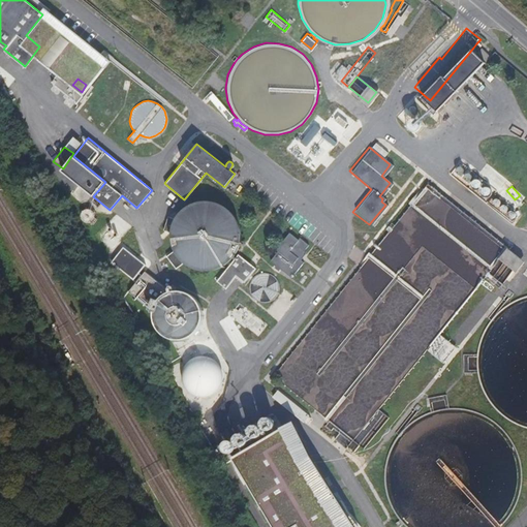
[(203,270),(210,270),(216,268),(222,265),(227,260),(231,256),(235,250),(238,244),(238,238),(238,230),(237,224),(234,218),(229,212),(222,207),(216,204),(211,203),(204,202),(197,203),(191,204),(184,208),(178,214),(174,220),(171,228),(171,237),(172,245),(175,252),(178,257),(182,261),(187,265),(192,268),(198,269),(203,270)]
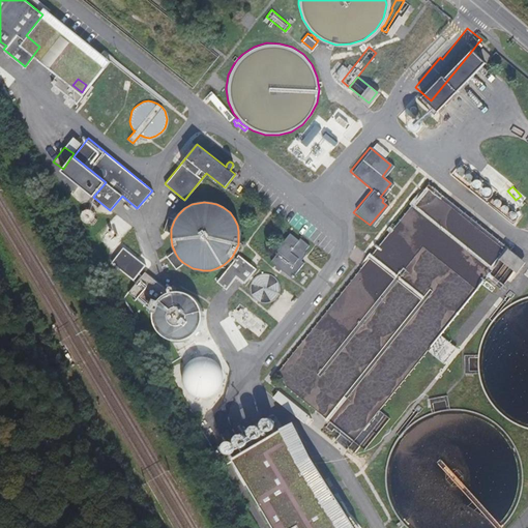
[(90,209),(88,209),(86,209),(84,210),(82,211),(81,212),(80,214),(80,216),(80,218),(81,221),(82,222),(83,223),(85,224),(87,225),(88,225),(90,224),(92,223),(93,222),(94,221),(95,218),(95,216),(95,214),(94,212),(93,211),(91,210),(90,209)]
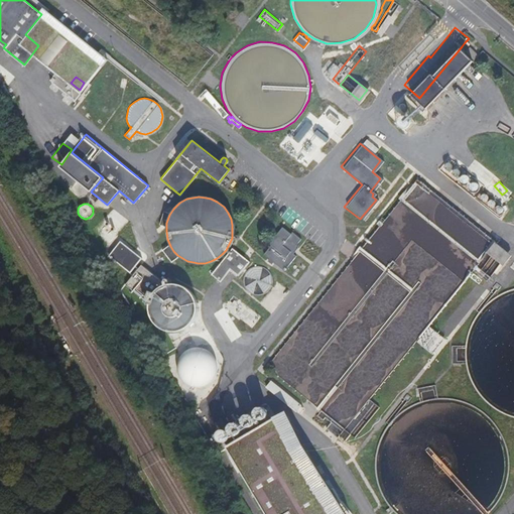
[(113,207),(104,214),(116,229),(125,222),(113,207)]
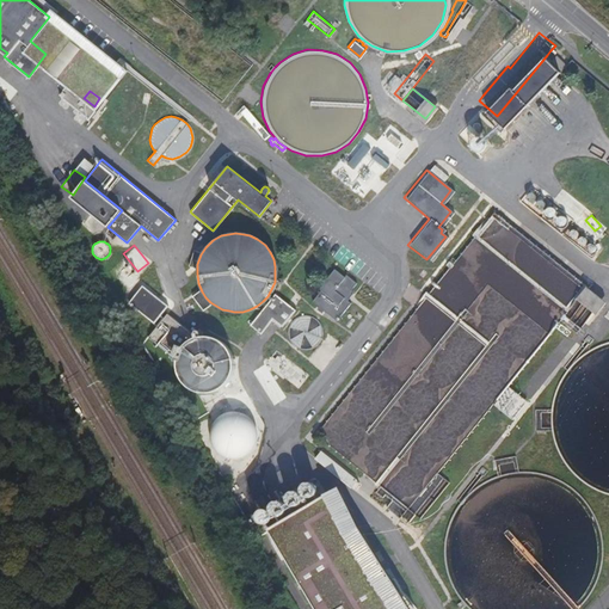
[(344,296),(350,288),(356,282),(345,274),(344,276),(333,268),(318,288),(320,289),(312,300),(318,305),(324,309),(336,319),(350,302),(348,300),(344,296)]
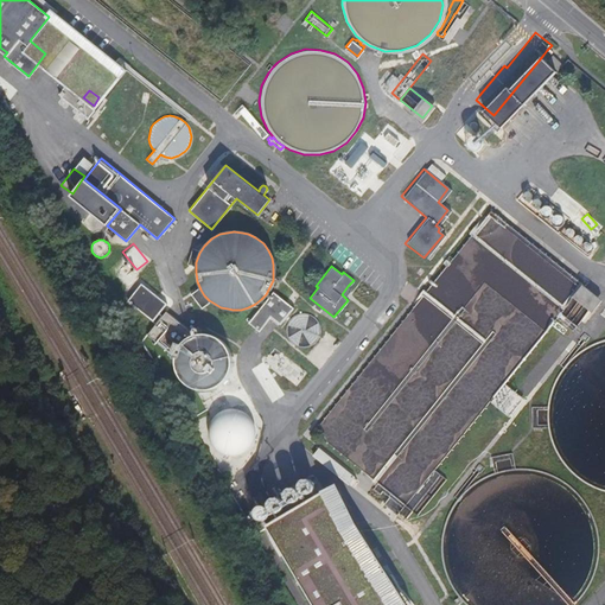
[(148,319),(153,318),(158,317),(161,313),(165,310),(167,306),(169,301),(170,295),(169,290),(165,282),(161,279),(154,274),(147,273),(141,274),(138,275),(132,279),(128,282),(125,290),(123,297),(125,304),(128,310),(132,314),(135,317),(140,318),(145,319),(148,319)]
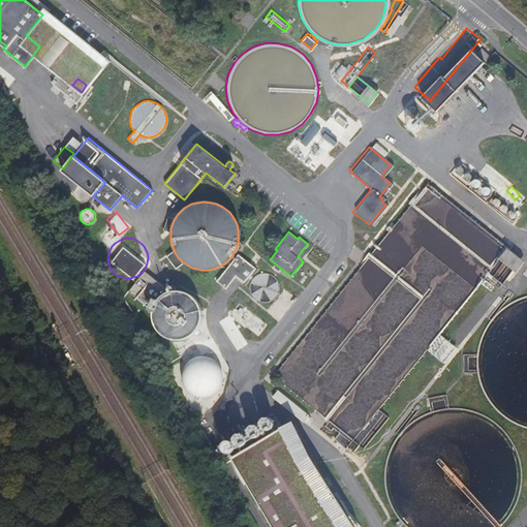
[(518,261),(502,248),(482,275),(497,287),(500,283),(518,261)]
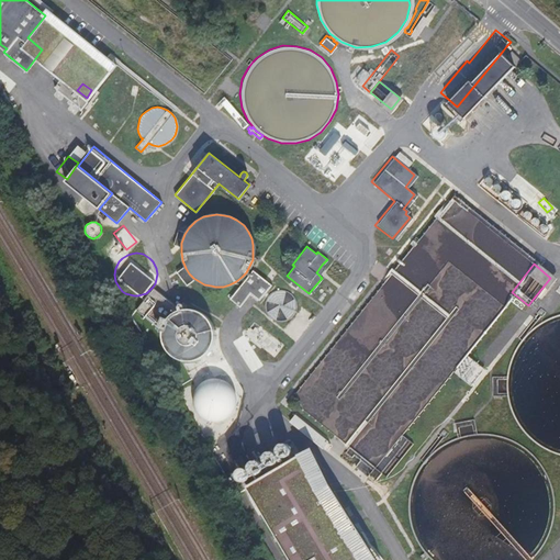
[(325,268),(322,265),(316,272),(320,276),(325,268)]
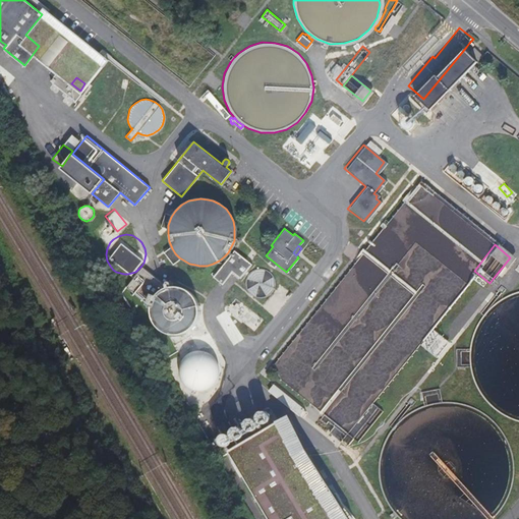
[(235,248),(214,274),(222,281),(228,273),(236,280),(237,281),(252,263),(235,248)]
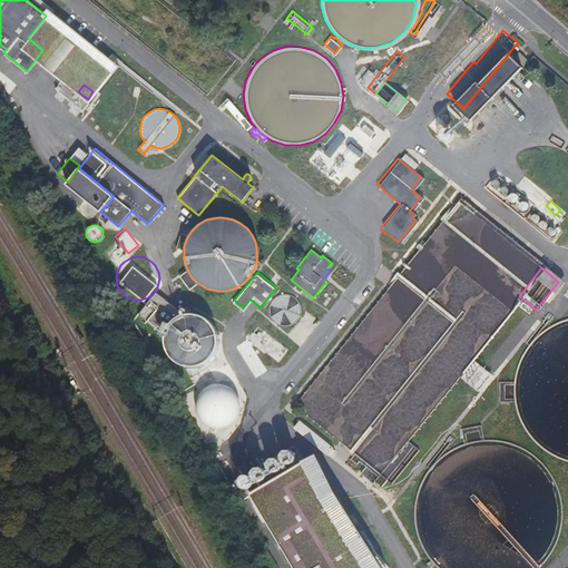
[(206,315),(194,311),(180,311),(169,319),(163,330),(163,343),(168,354),(178,363),(192,365),(204,361),(213,351),(217,339),(214,325),(206,315)]
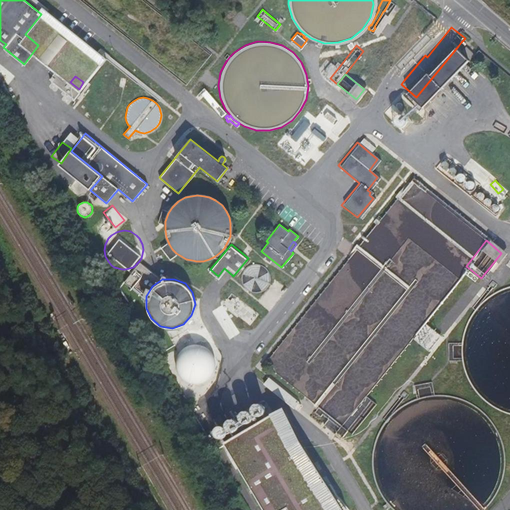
[(468,307),(470,309),(474,305),(477,302),(488,289),(489,290),(492,285),(487,281),(484,285),(485,286),(468,307)]
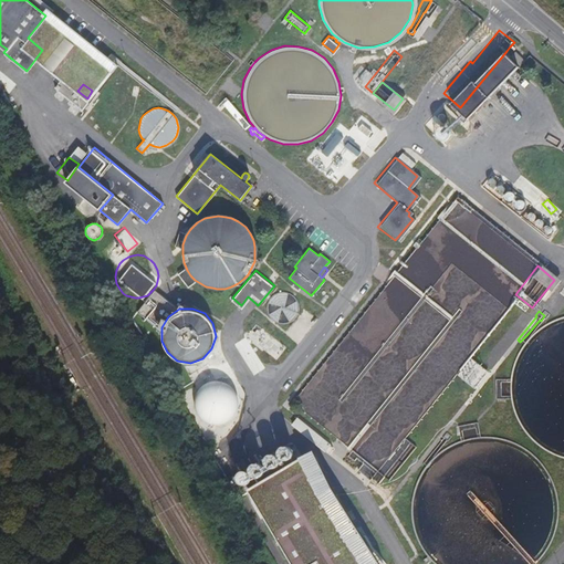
[(264,350),(269,346),(271,342),(272,337),(271,332),(269,326),(263,323),(258,322),(252,322),(249,324),(247,326),(244,330),(242,334),(243,340),(244,343),(247,347),(251,350),(254,351),(259,351),(264,350)]
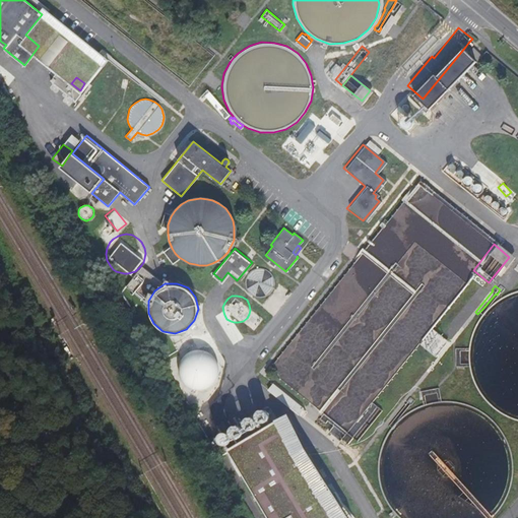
[(173,364),(195,394),(222,374),(200,343),(173,364)]
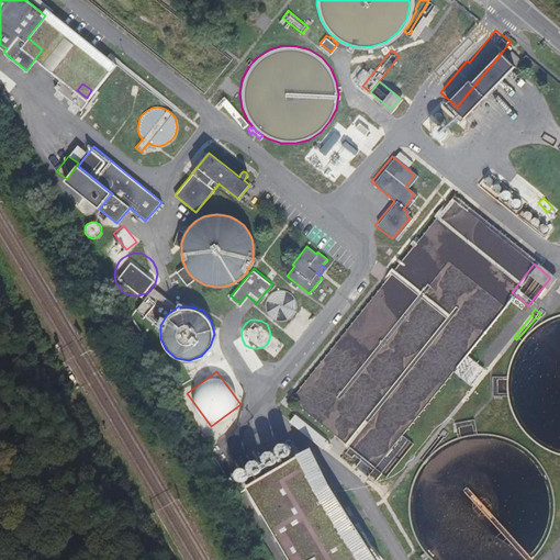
[(488,395),(501,395),(500,389),(500,381),(501,377),(488,377),(488,395)]
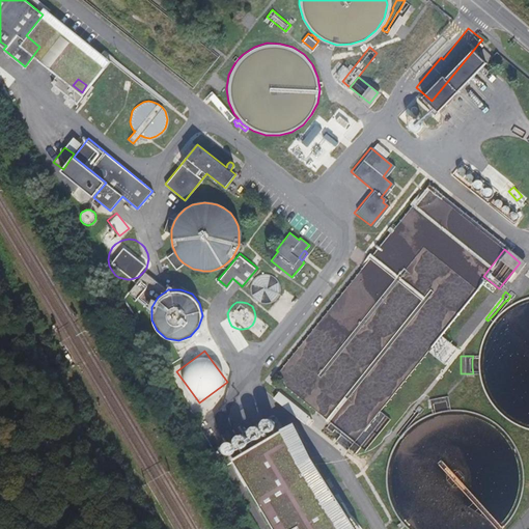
[(277,391),(273,397),(304,422),(308,416),(277,391)]
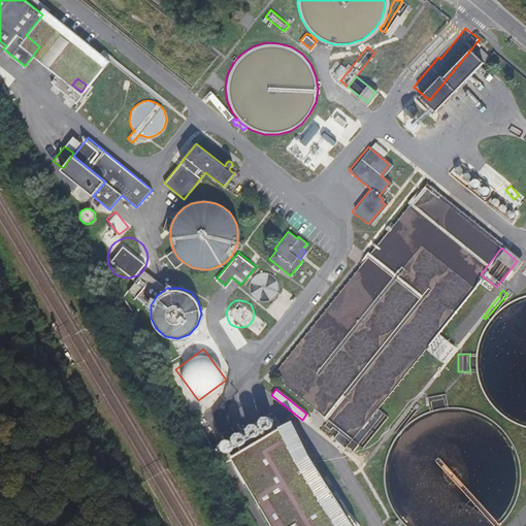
[(439,394),(439,408),(442,408),(447,407),(451,407),(456,408),(456,395),(439,394)]
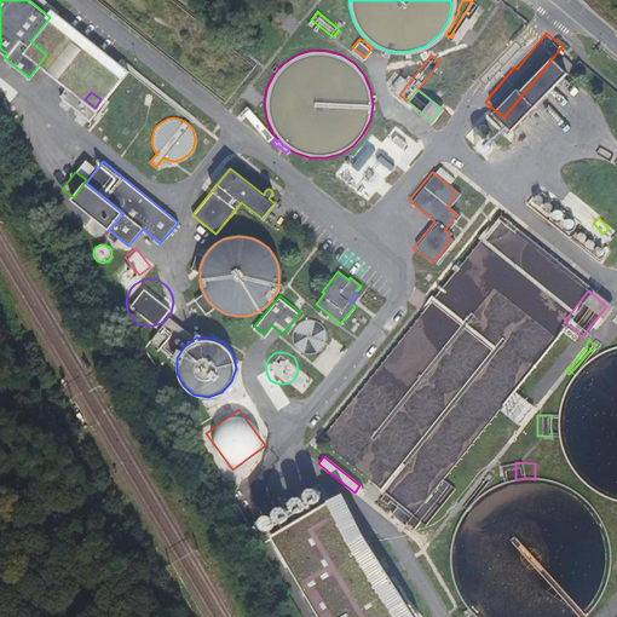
[(444,489),(434,480),(407,514),(393,502),(386,512),(398,522),(401,520),(408,525),(414,518),(417,522),(444,489)]
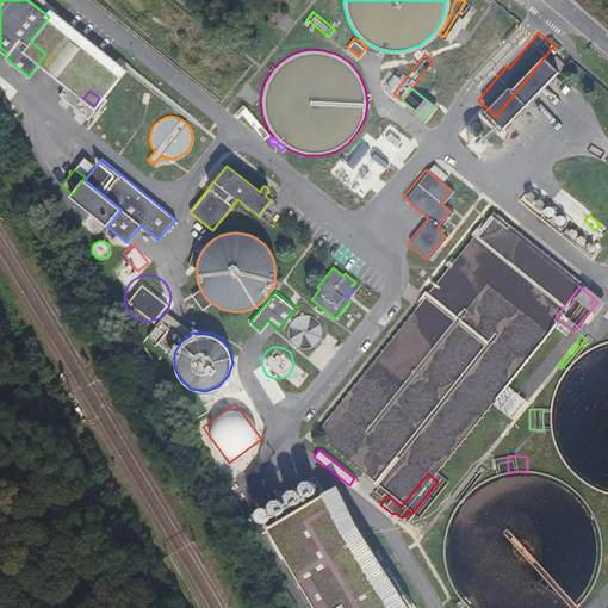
[(324,492),(267,527),(315,607),(402,607),(392,591),(398,588),(391,576),(385,579),(368,552),(363,557),(324,492)]
